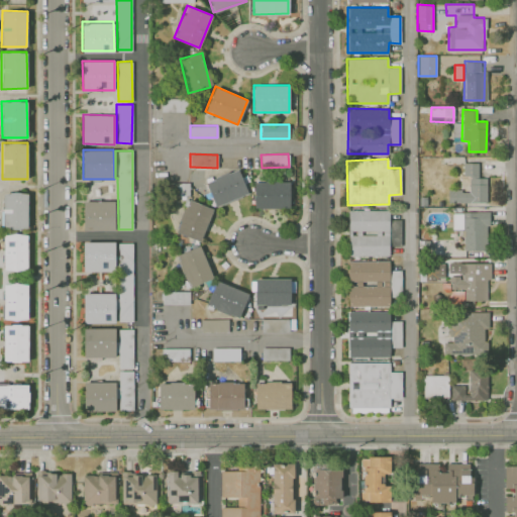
[(487,201),(486,177),(478,178),(478,163),(462,163),(463,176),(469,176),(469,190),(448,190),(448,202),(487,201)]
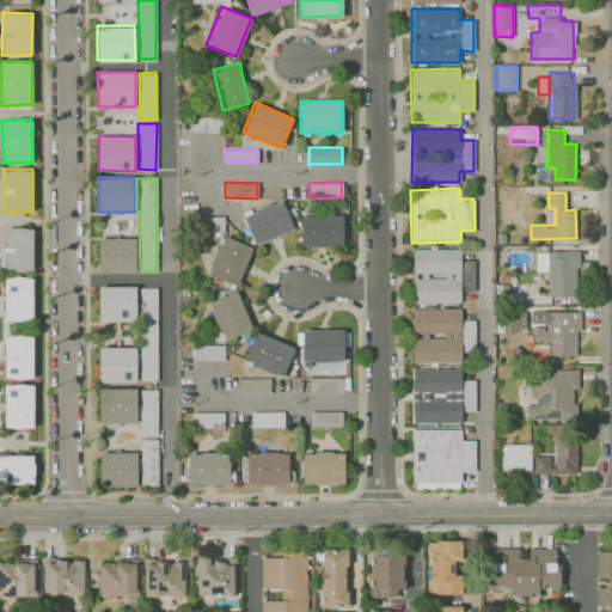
[(255,244),(294,228),(281,199),(243,215),(255,244)]
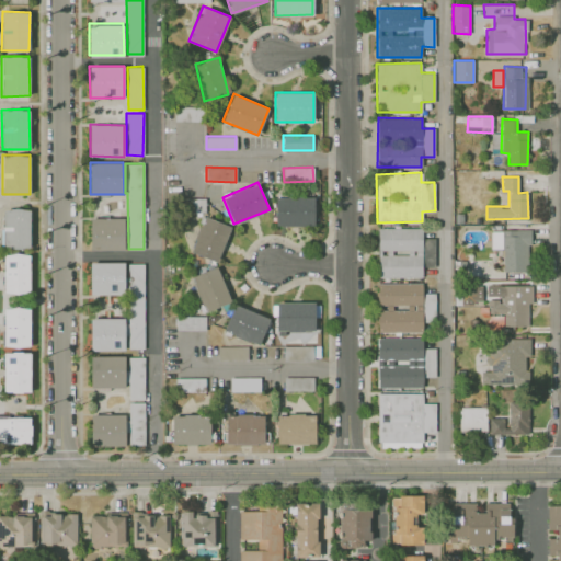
[(276,225),(313,226),(315,197),(276,196),(276,225)]
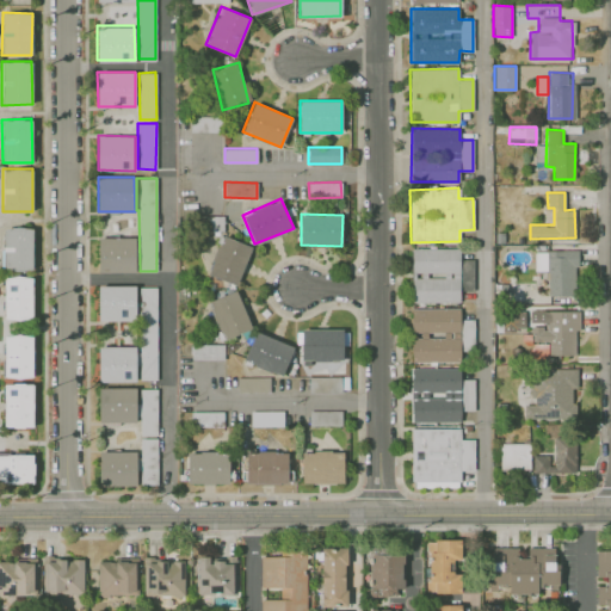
[(32,270),(32,228),(2,227),(1,269),(32,270)]
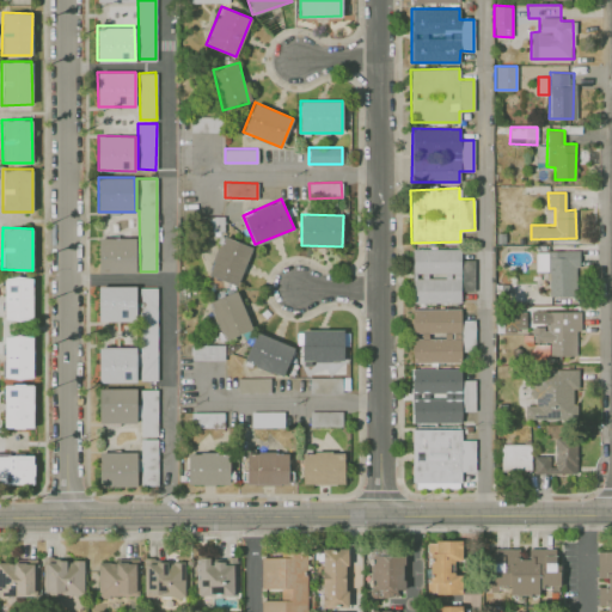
[(208,273),(237,285),(252,248),(222,236),(208,273)]
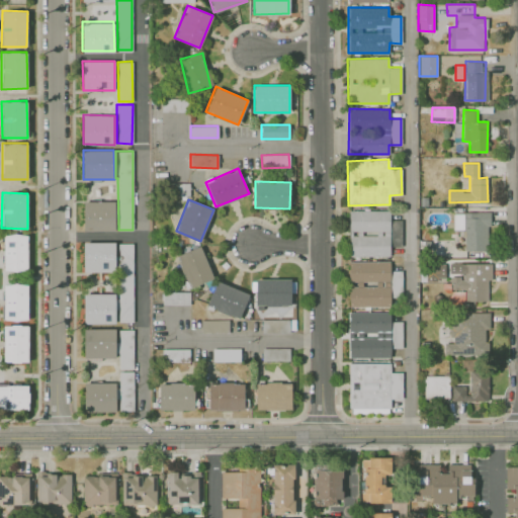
[(83,201),(83,231),(115,231),(114,201),(83,201)]
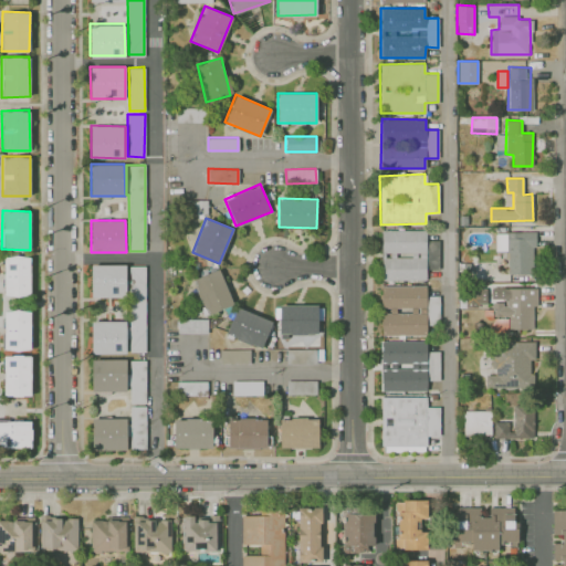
[(426,230),(381,229),(380,251),(390,251),(390,259),(381,259),(381,280),(426,280),(426,230)]
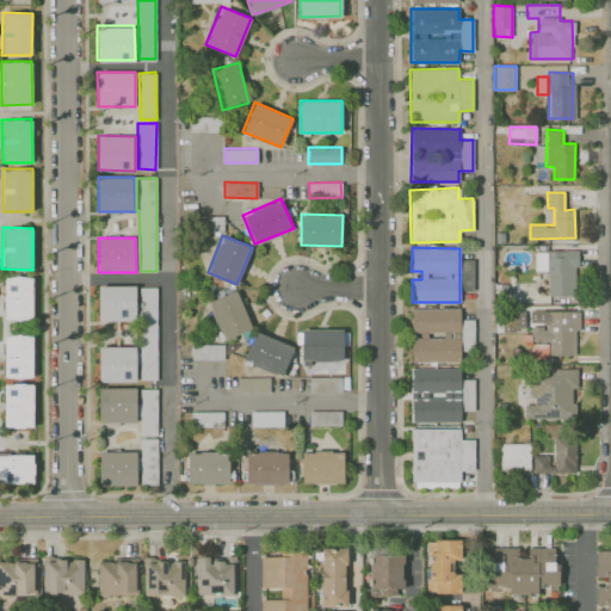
[(575,250),(547,250),(548,296),(576,295),(575,250)]
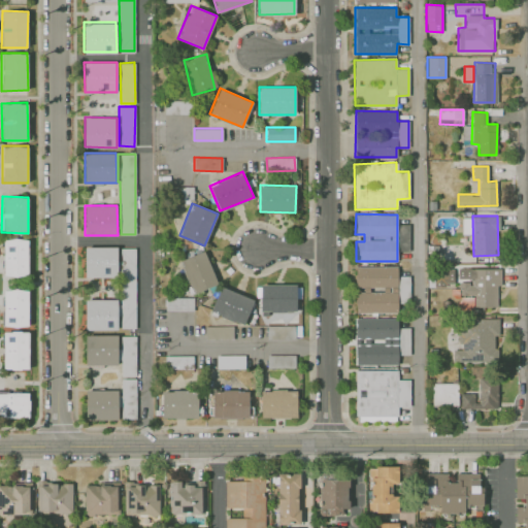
[(462,233),(471,234),(472,218),(462,218),(462,233)]
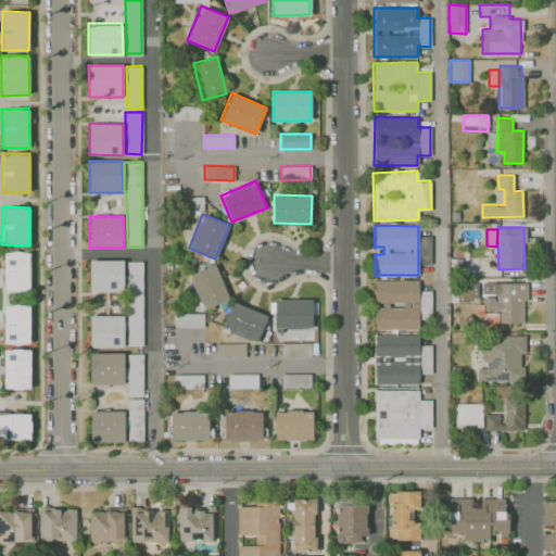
[(431,237),(421,236),(420,264),(431,265),(431,237)]
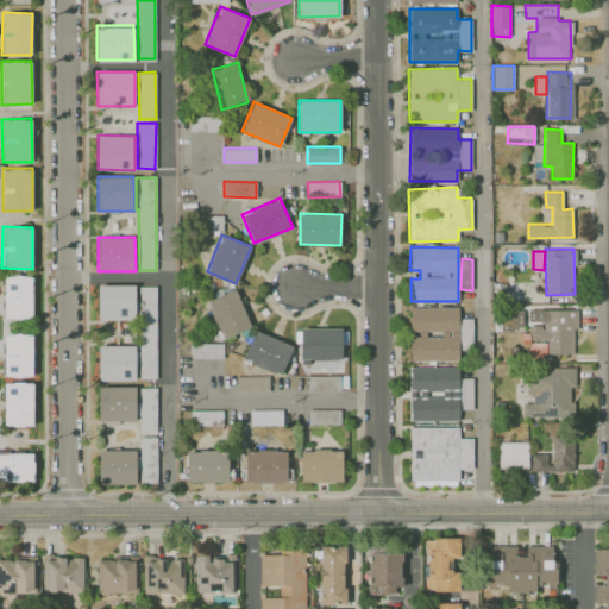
[(32,318),(32,275),(5,275),(4,318),(32,318)]
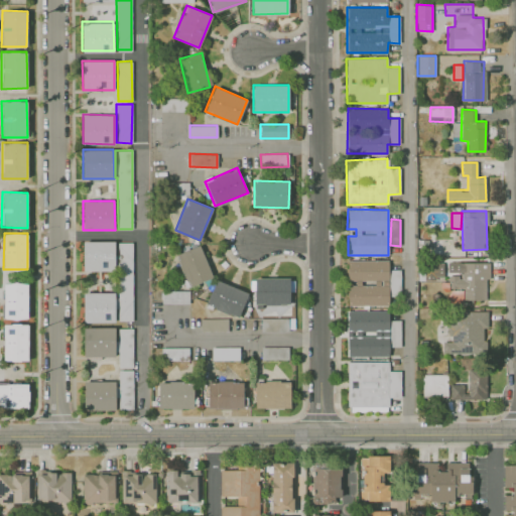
[(115,270),(114,241),(83,241),(83,271),(115,270)]
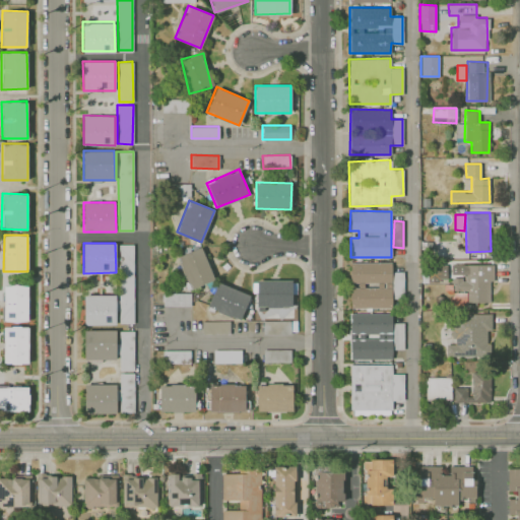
[(133,321),(133,244),(120,244),(120,298),(116,298),(116,321),(133,321)]
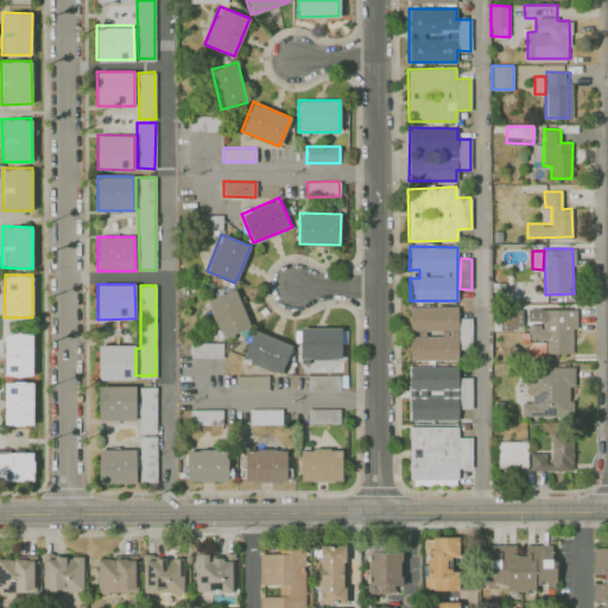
[(251,327),(235,289),(207,299),(222,337),(251,327)]
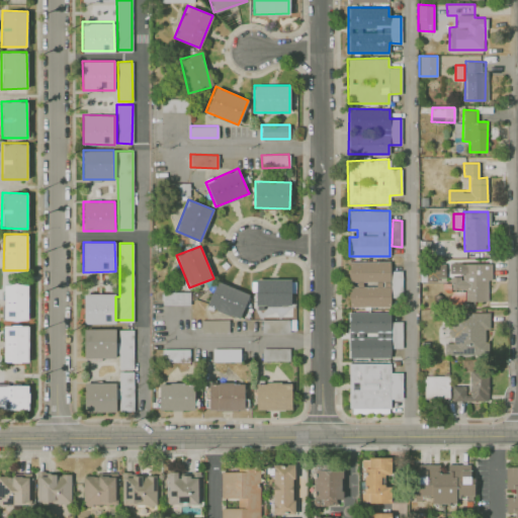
[(349,306),(390,307),(390,261),(349,261),(349,280),(376,281),(376,287),(349,286),(349,306)]
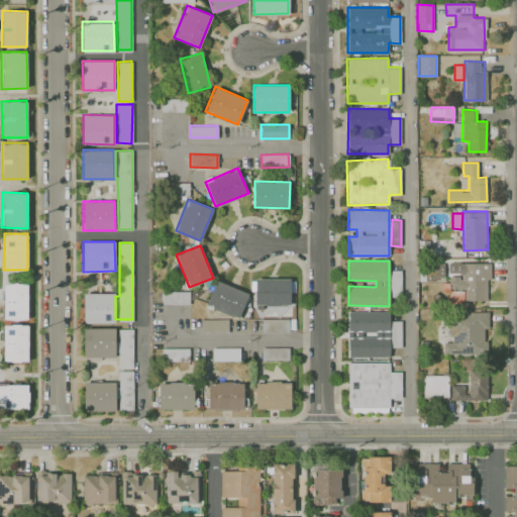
[(444,279),(443,262),(424,263),(424,280),(444,279)]
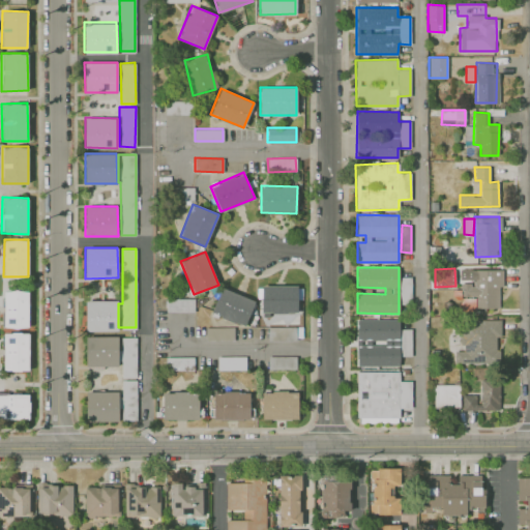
[(465,296),(476,296),(476,307),(499,308),(499,286),(502,286),(503,269),(459,268),(459,282),(465,282),(465,296)]
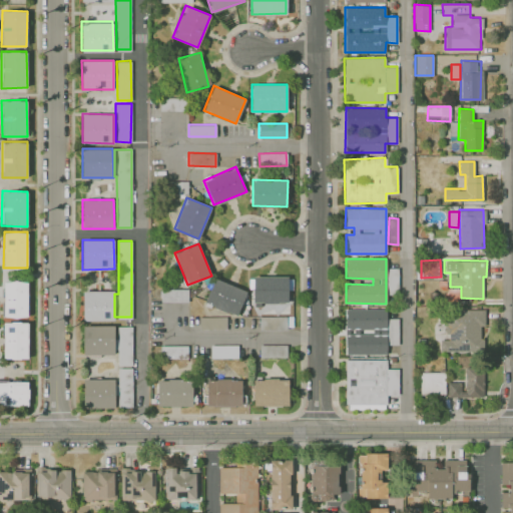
[(398,268),(387,269),(387,295),(399,294),(398,268)]
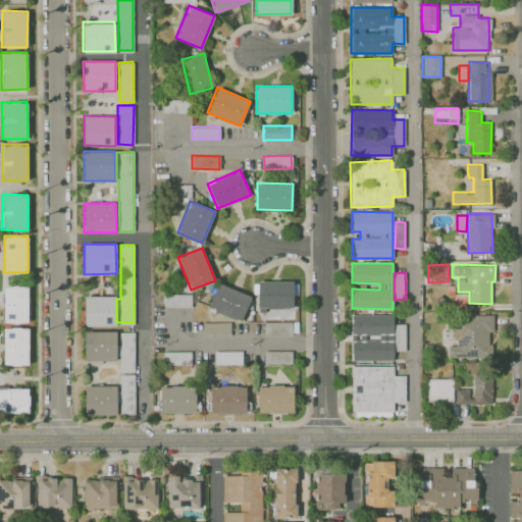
[(293,307),(293,295),(297,295),(297,279),(257,281),(257,308),(293,307)]
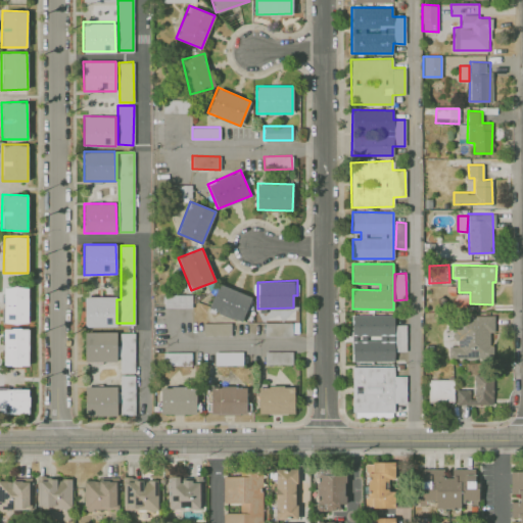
[(241,322),(251,296),(219,283),(208,307),(241,322)]
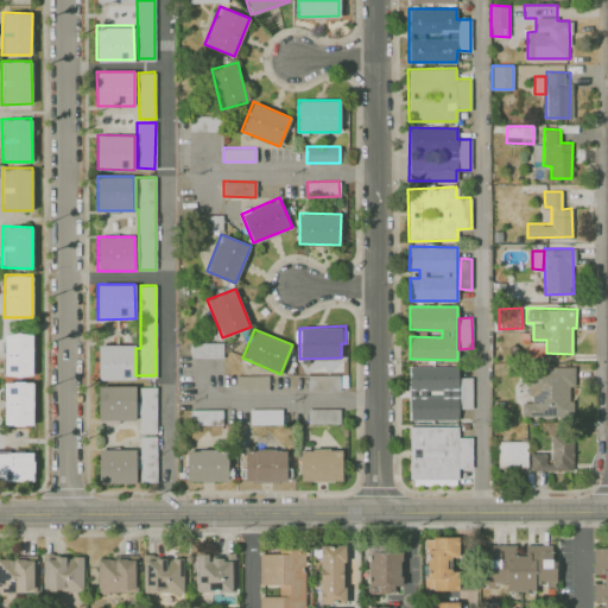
[(5,333),(4,375),(32,375),(33,334),(5,333)]
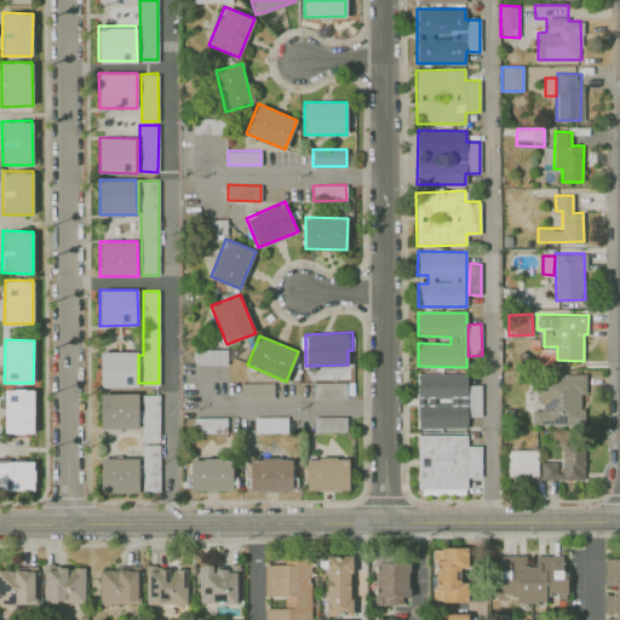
[(227,365),(227,350),(194,349),(193,363),(227,365)]
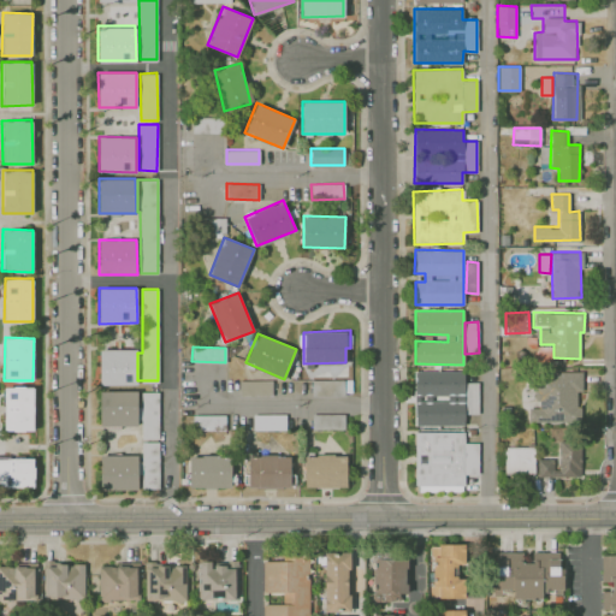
[(100,384),(136,384),(136,348),(99,349),(100,384)]
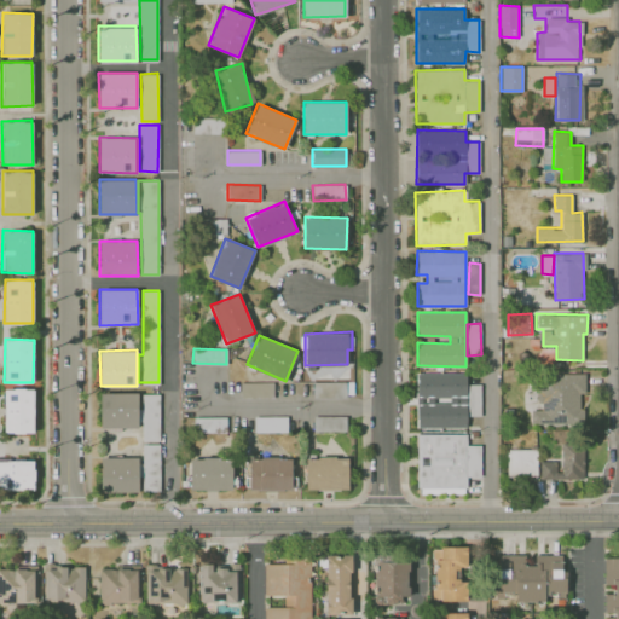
[(585,372),(541,371),(539,408),(530,408),(530,422),(583,423),(583,408),(579,408),(579,393),(584,393),(585,372)]
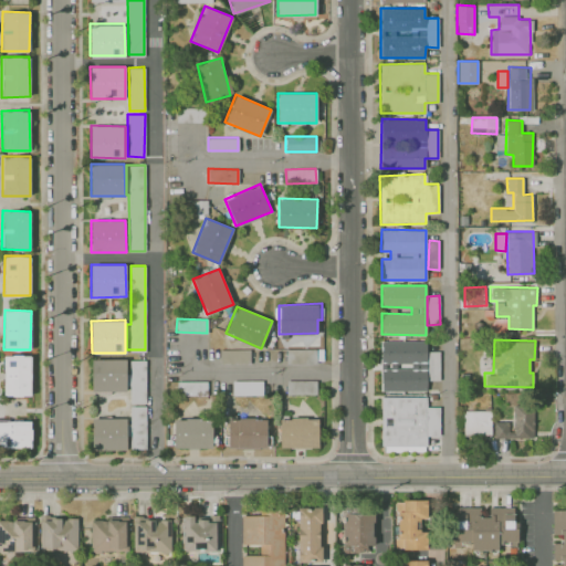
[(426,341),(380,341),(381,367),(381,390),(426,390),(426,341)]
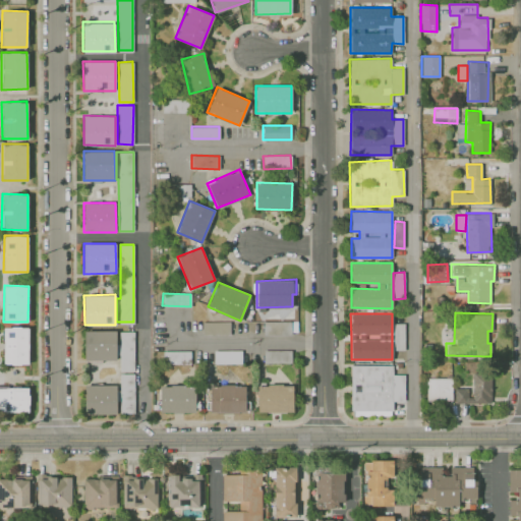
[(290,321),(263,322),(264,335),(291,335),(290,321)]
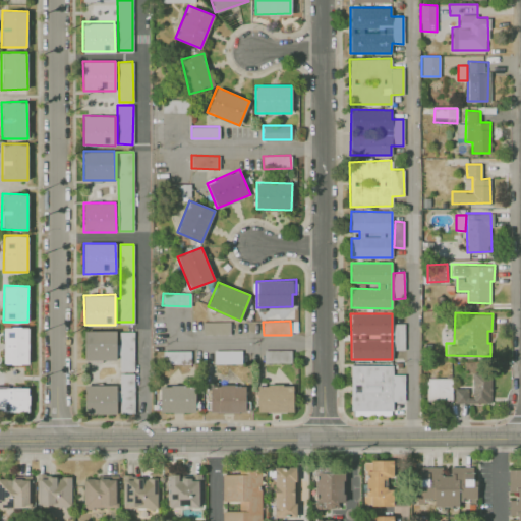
[(404,323),(393,324),(393,350),(405,350),(404,323)]
